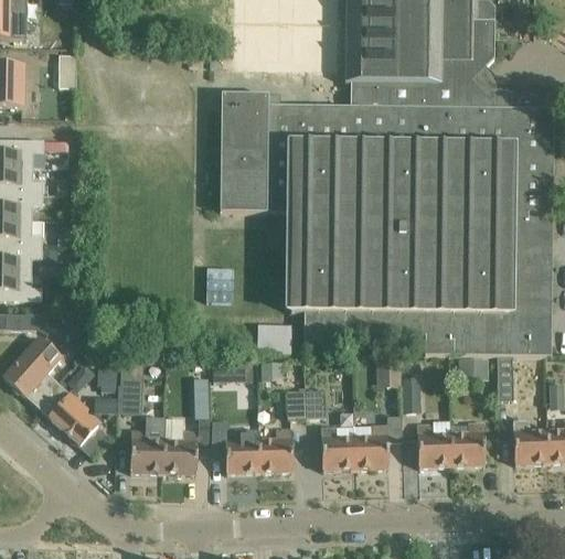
[(0,0),(0,38),(25,39),(25,0),(0,0)]
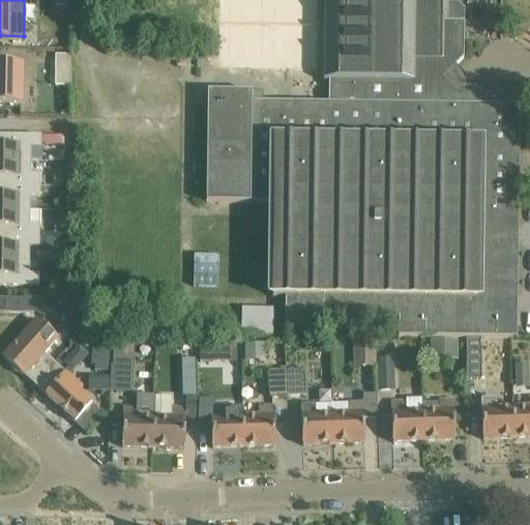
[(324,0),(323,77),(328,77),(328,99),(252,98),(252,88),(207,87),(206,198),(273,199),(272,292),(285,292),(285,322),(311,322),(311,313),(399,314),(399,332),(517,334),(517,333),(512,333),(514,195),(523,195),(524,198),(525,198),(524,193),(525,190),(529,174),(528,174),(526,181),(510,176),(516,103),(519,103),(519,101),(516,101),(516,83),(461,83),(451,64),(463,54),(464,6),(458,0),(324,0)]
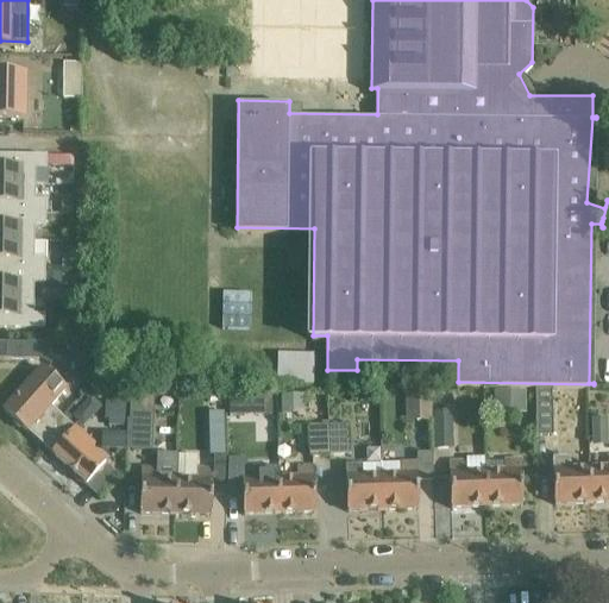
[(79,92),(80,56),(61,55),(60,92),(79,92)]
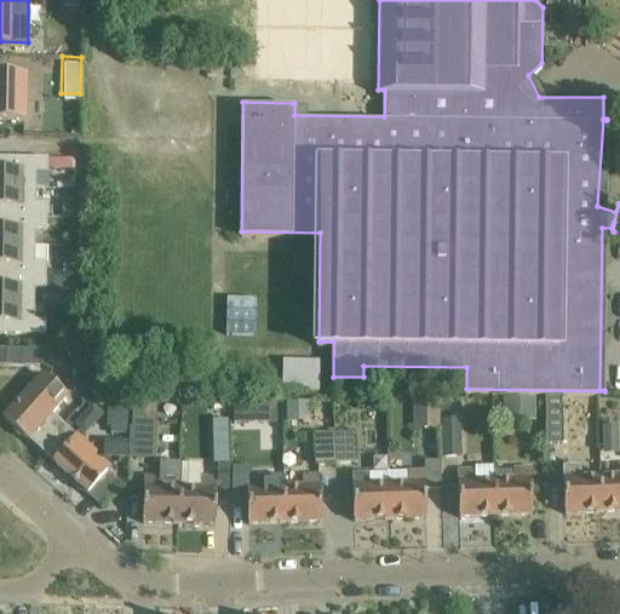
[(0,62),(0,119),(22,120),(23,76),(9,76),(9,62),(0,62)]
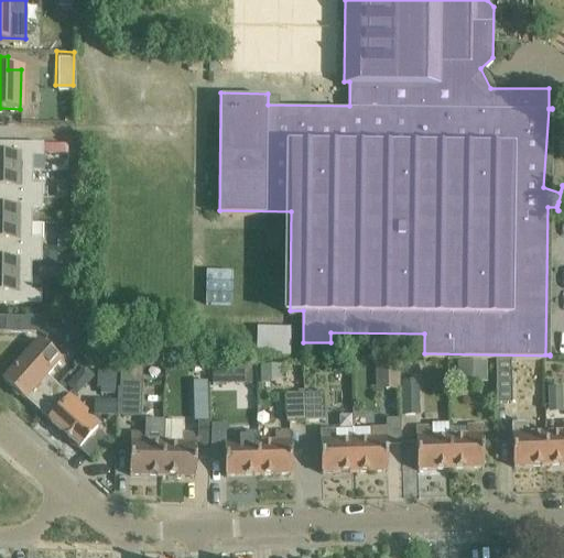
[(43,153),(44,140),(0,139),(0,166),(33,167),(33,153),(43,153)]
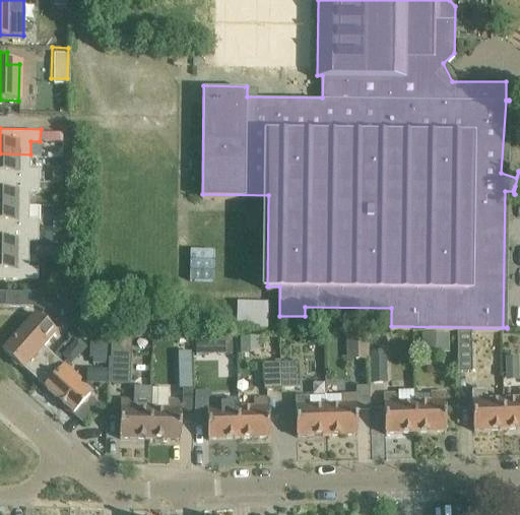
[(30,154),(0,153),(0,178),(40,179),(40,168),(29,168),(30,154)]
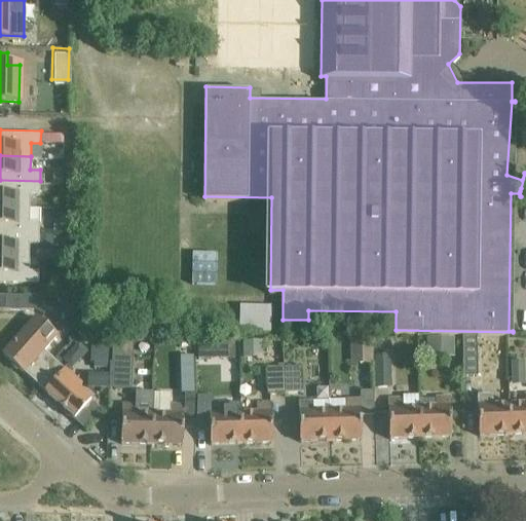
[(40,192),(40,181),(0,180),(0,205),(30,206),(30,192),(40,192)]
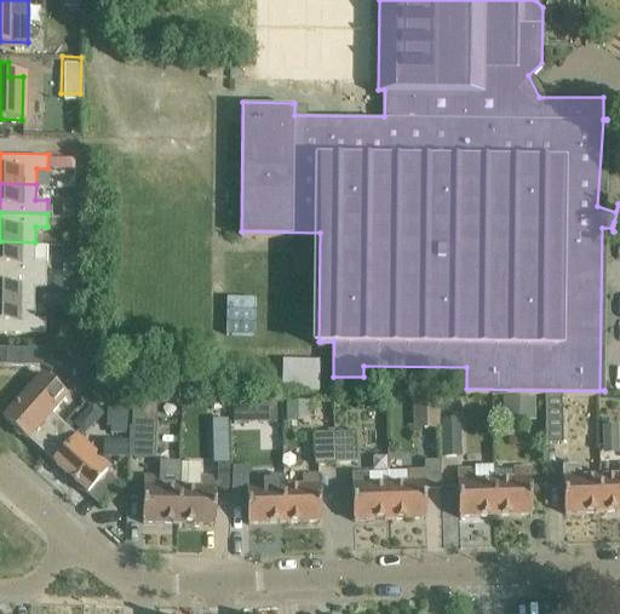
[(35,258),(35,242),(0,241),(0,270),(46,271),(46,258),(35,258)]
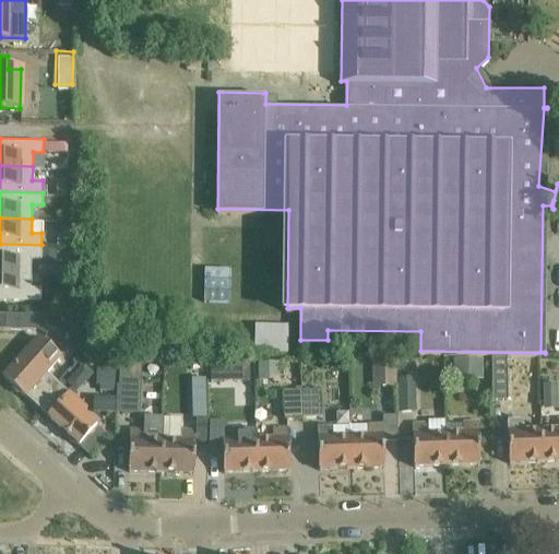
[(42,257),(42,245),(0,244),(0,270),(31,271),(31,257),(42,257)]
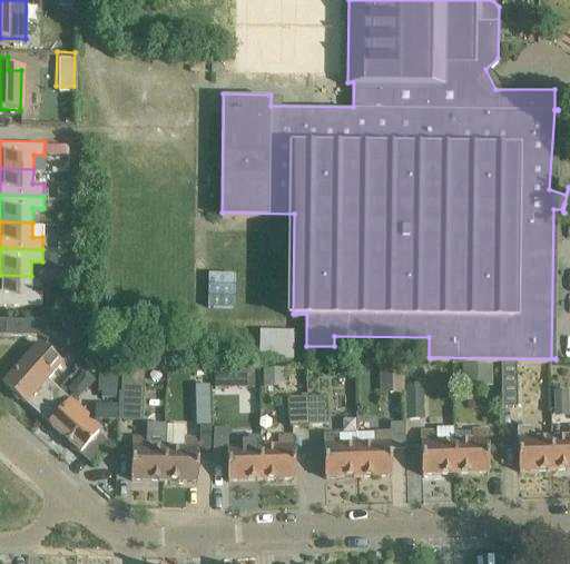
[(31,290),(31,276),(0,275),(0,303),(41,304),(41,290),(31,290)]
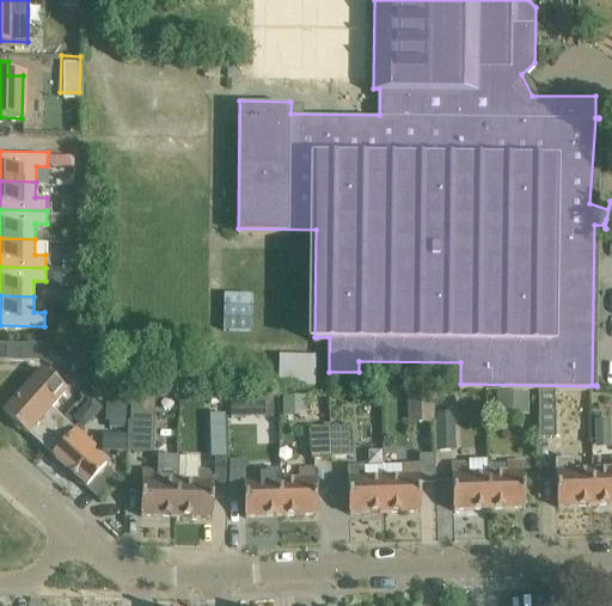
[(48,340),(4,340),(0,340),(0,356),(4,356),(40,356),(50,365),(50,344),(48,340)]
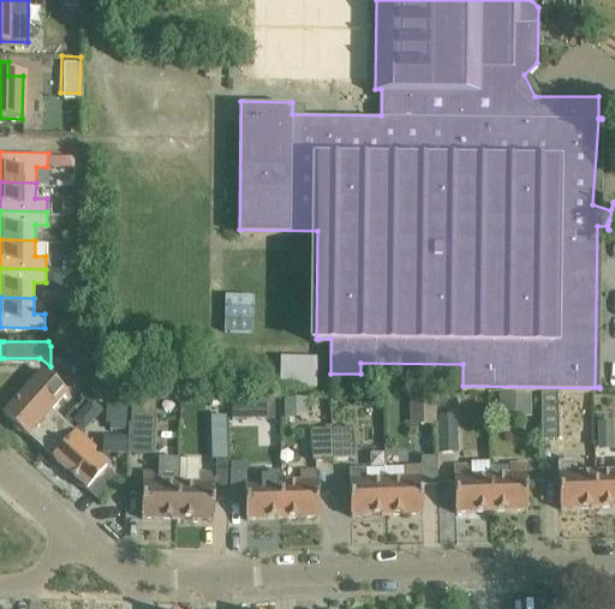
[(278,383),(315,382),(314,351),(278,351),(278,383)]
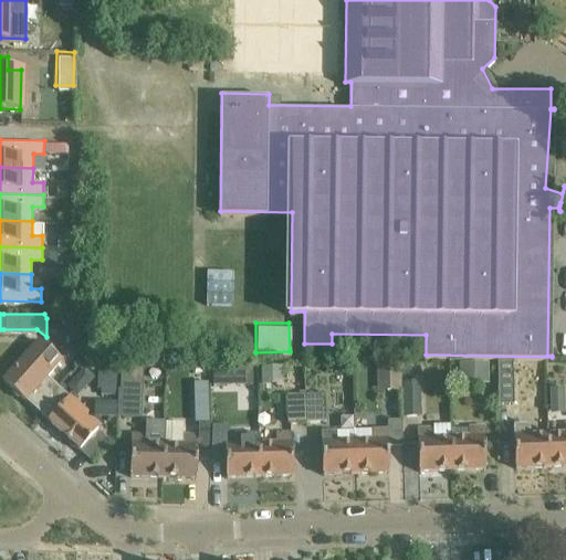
[(51,390),(58,382),(48,372),(62,356),(40,336),(2,377),(25,398),(27,395),(42,410),(51,399),(50,398),(51,397),(50,394),(52,391),(51,390)]
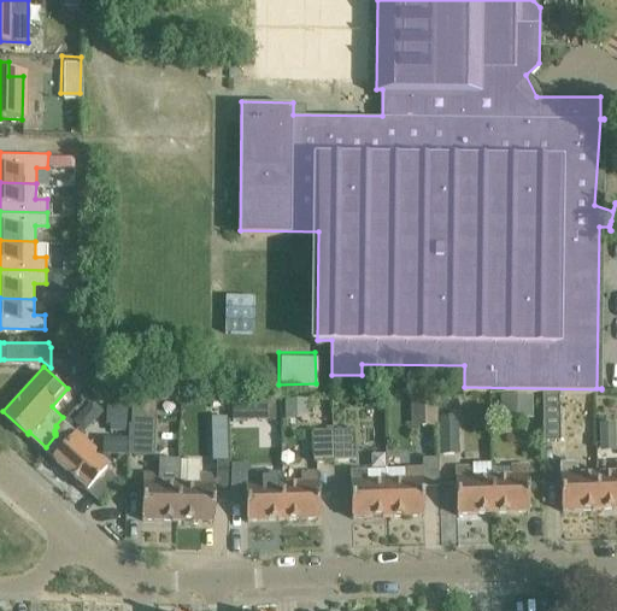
[(411,423),(438,423),(436,389),(411,389),(411,423)]
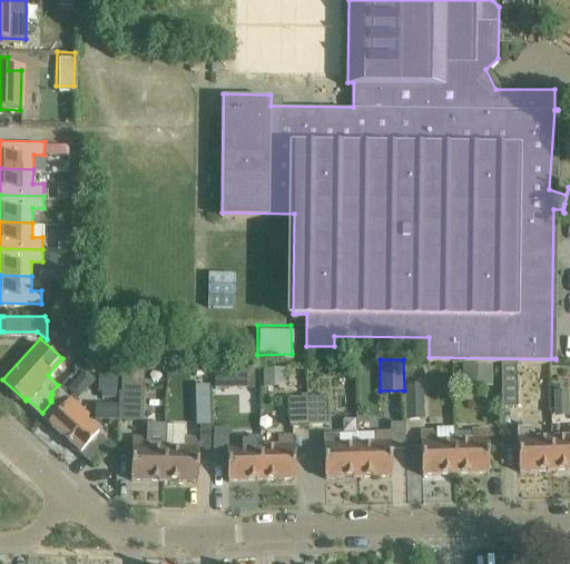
[(462,360),(462,382),(492,382),(492,360),(462,360)]
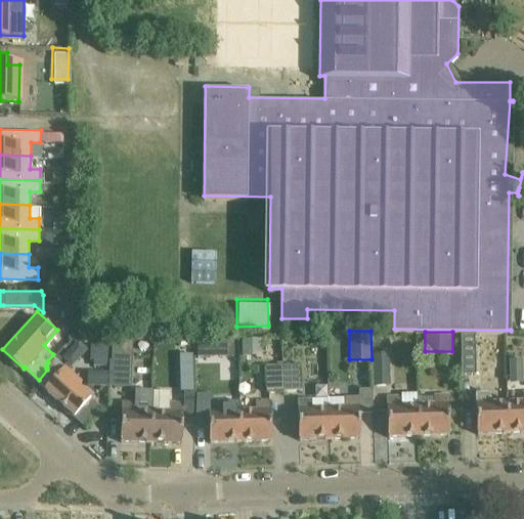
[(475,332),(461,332),(462,372),(475,371),(475,332)]
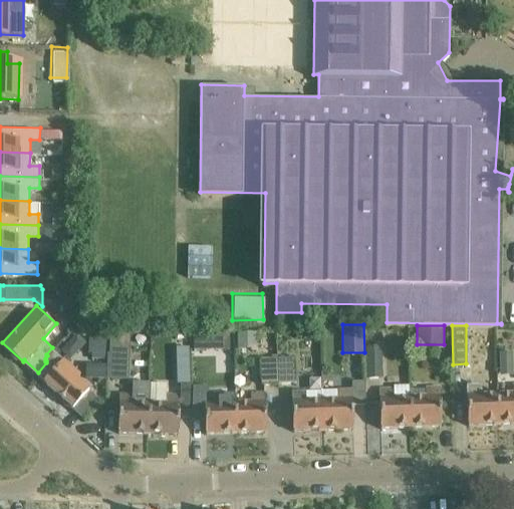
[(237,328),(238,343),(256,342),(255,327),(237,328)]
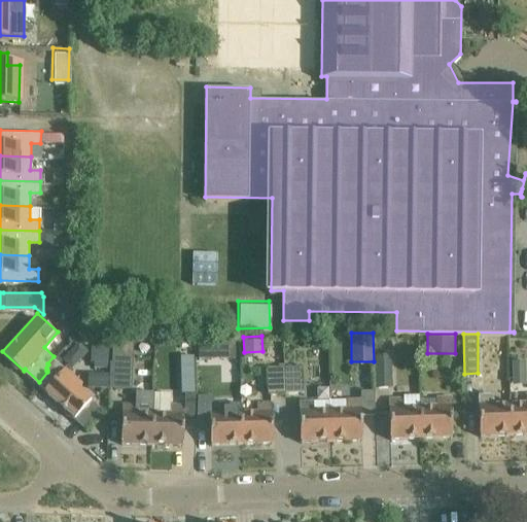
[(180,337),(154,337),(155,356),(169,355),(169,346),(180,346),(180,337)]
